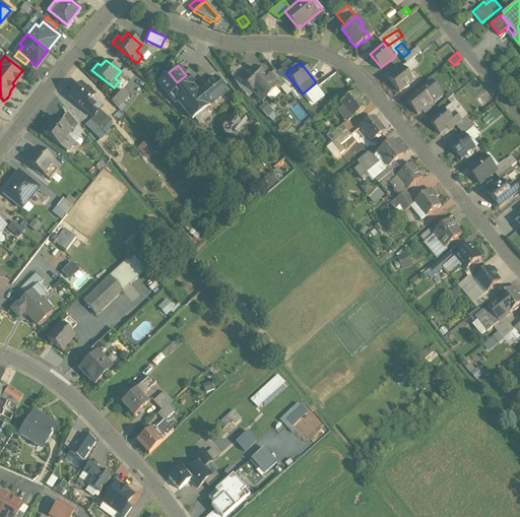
[(265,77),(254,66),(248,72),(247,70),(240,77),(253,91),(254,91),(266,78),(265,77)]
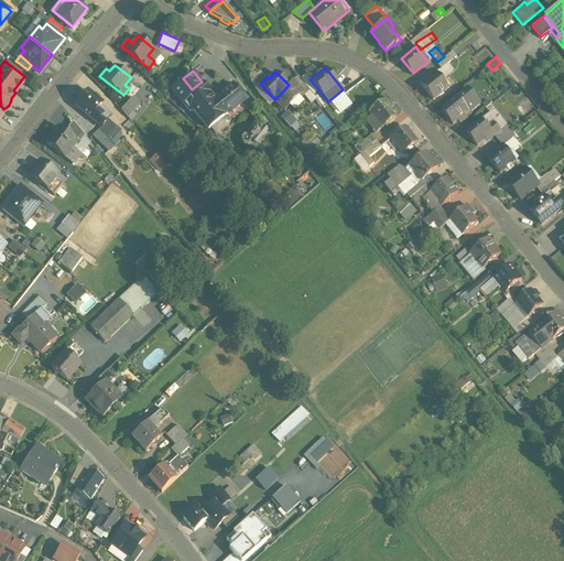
[(447,87),(436,72),(422,83),(433,98),(447,87)]
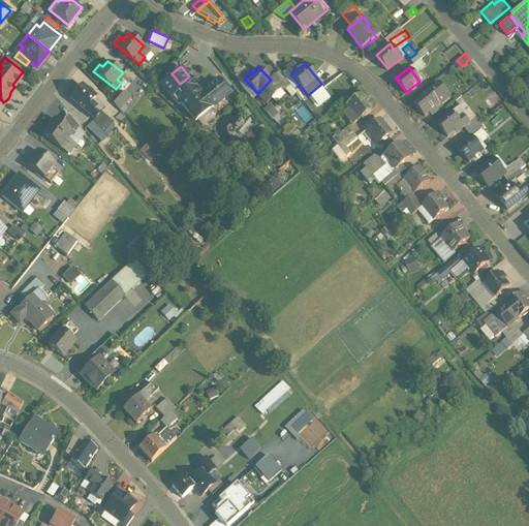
[(189,76),(180,84),(172,73),(161,82),(178,101),(182,102),(195,119),(211,106),(199,93),(200,92),(195,85),(194,85),(193,86),(188,79),(189,79),(189,78),(189,76)]
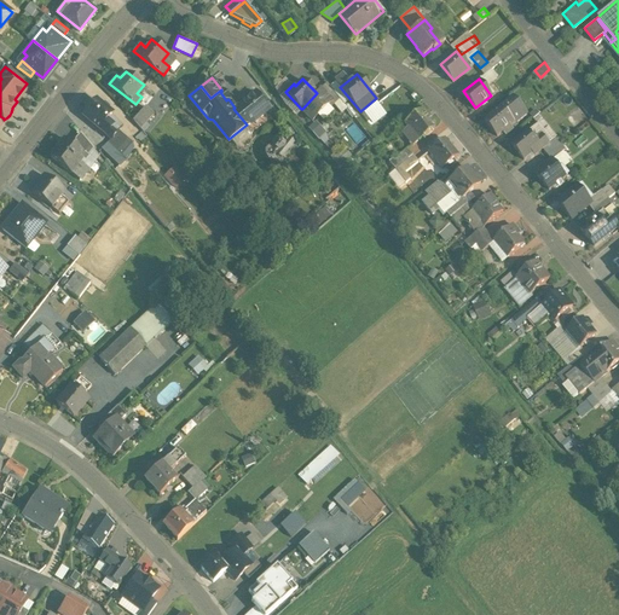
[(319,88),(316,92),(317,93),(302,109),(313,120),(331,100),(319,88)]
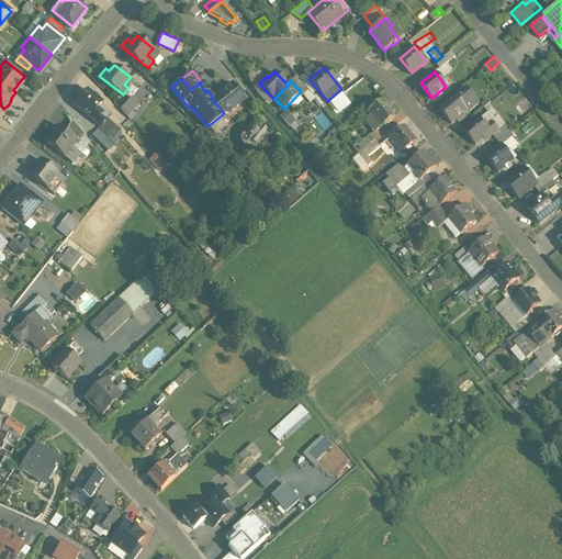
[(213,98),(212,99),(224,113),(244,98),(232,84),(213,98)]
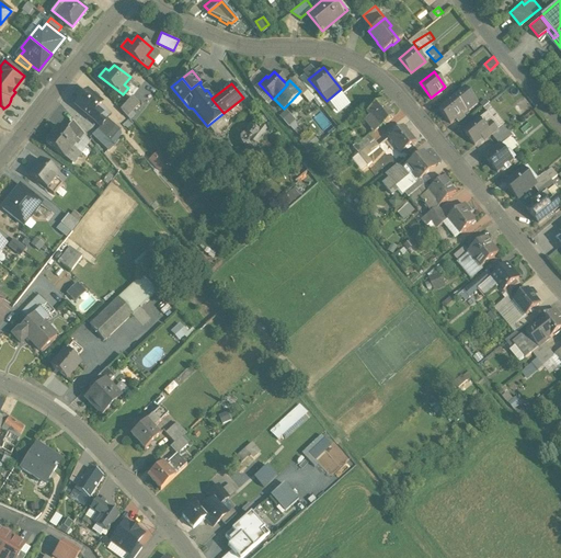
[(478,101),(466,87),(455,95),(460,101),(467,109),(469,109),(478,101)]
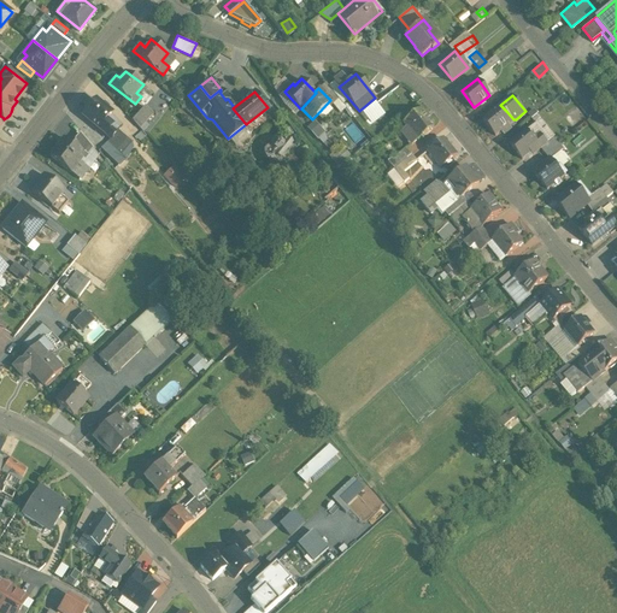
[(113,112),(97,98),(83,113),(100,127),(106,121),(113,112)]
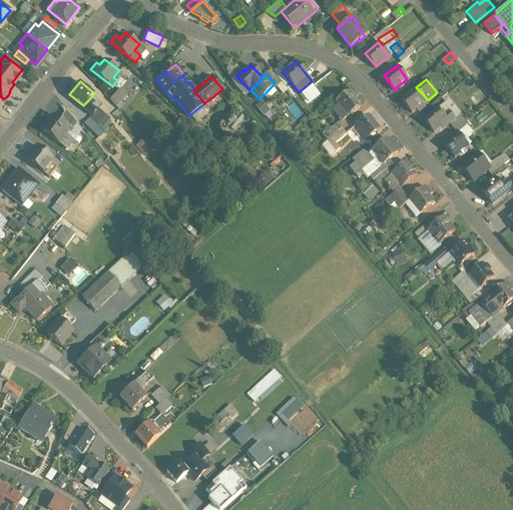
[(127,92),(120,86),(110,97),(116,103),(127,92)]
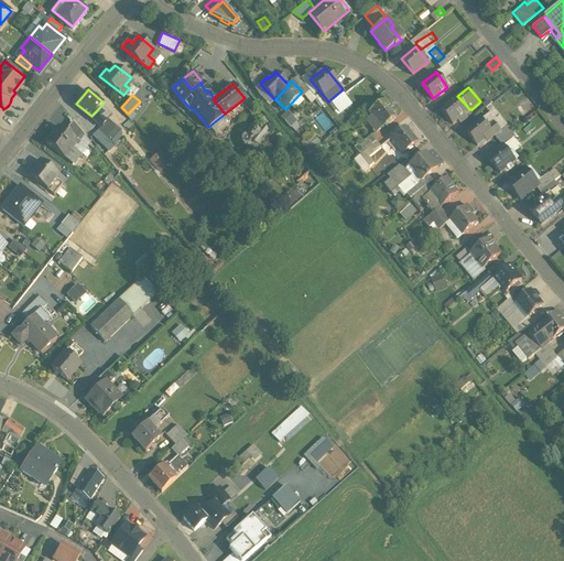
[(463,101),(457,96),(442,108),(453,122),(458,118),(462,121),(468,116),(465,112),(469,109),(463,101)]
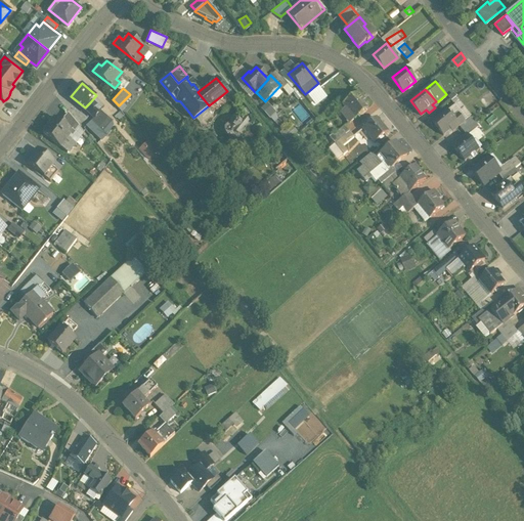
[(367,107),(356,93),(343,104),(354,119),(367,107)]
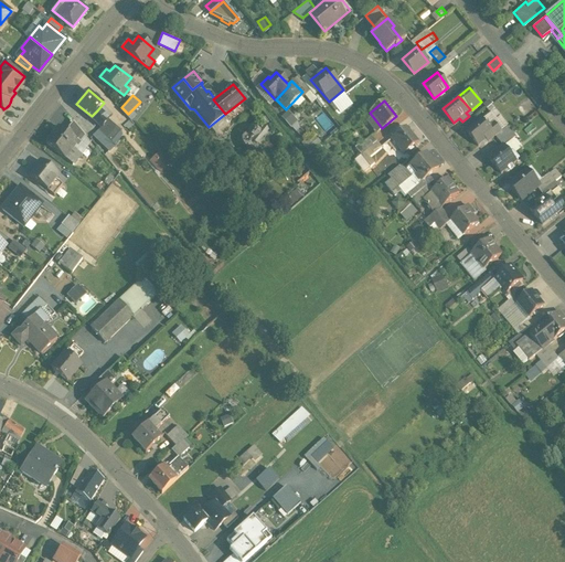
[(108,119),(97,110),(92,116),(102,125),(103,126),(108,119)]
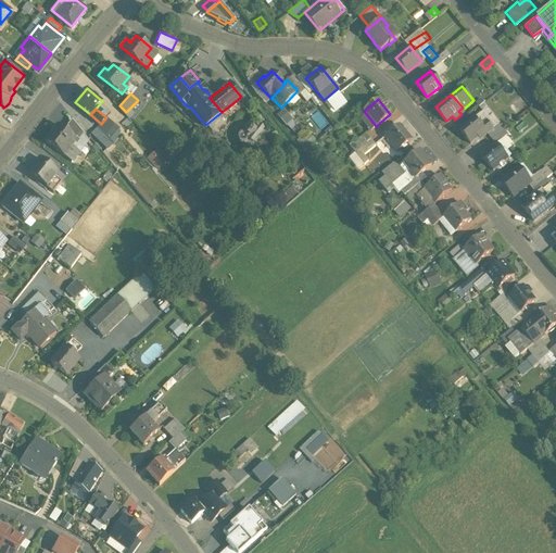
[(477,116),(462,128),(471,141),(479,135),(480,137),(493,127),(488,120),(482,124),(477,116)]
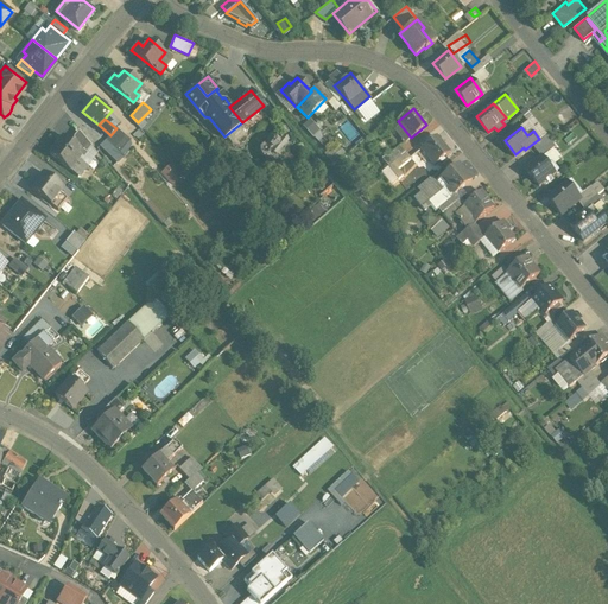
[(128,140),(116,128),(111,135),(109,134),(100,145),(118,160),(122,154),(124,153),(119,150),(128,140)]
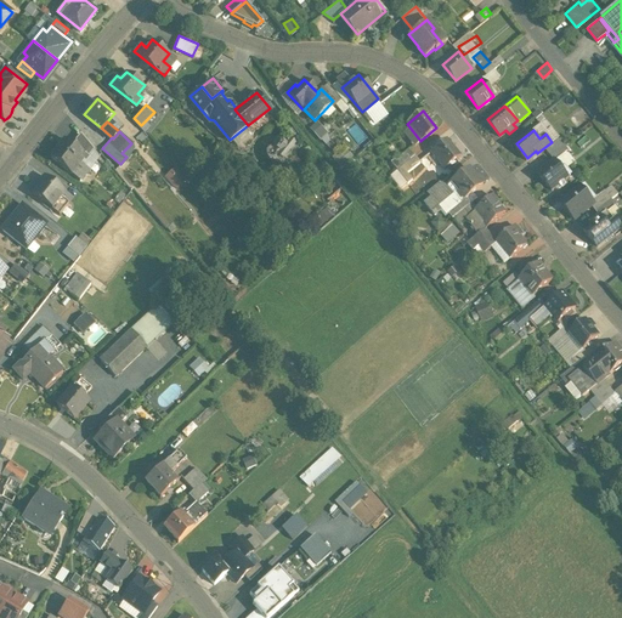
[(94,148),(80,132),(74,140),(88,149),(86,151),(90,153),(94,148)]
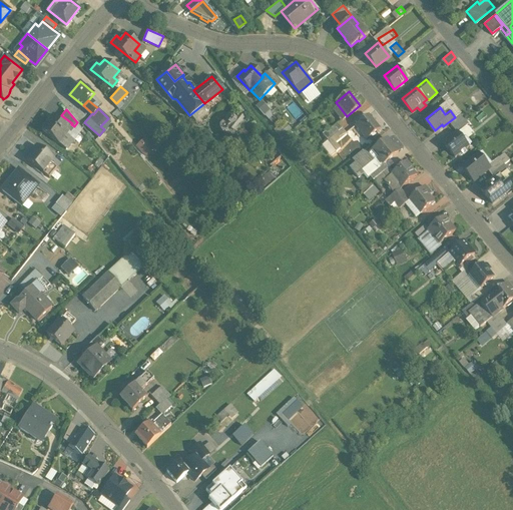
[(59,118),(53,113),(41,128),(58,141),(65,132),(69,126),(59,118)]
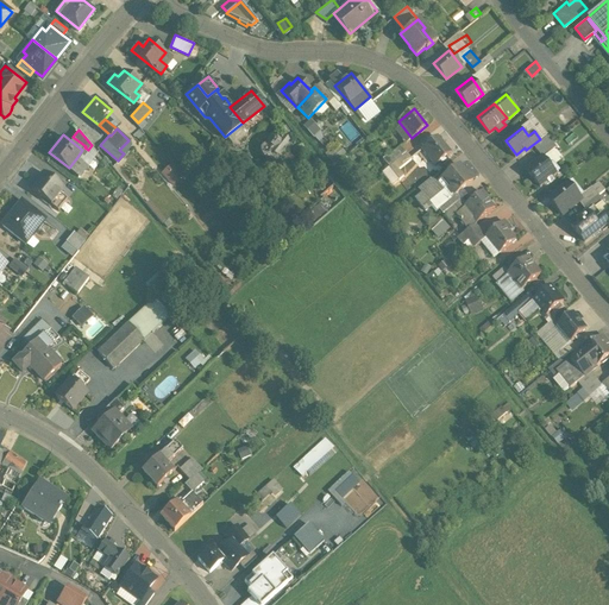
[(275,145),(272,149),(277,153),(289,139),(284,134),(281,138),(277,134),(271,142),(275,145)]
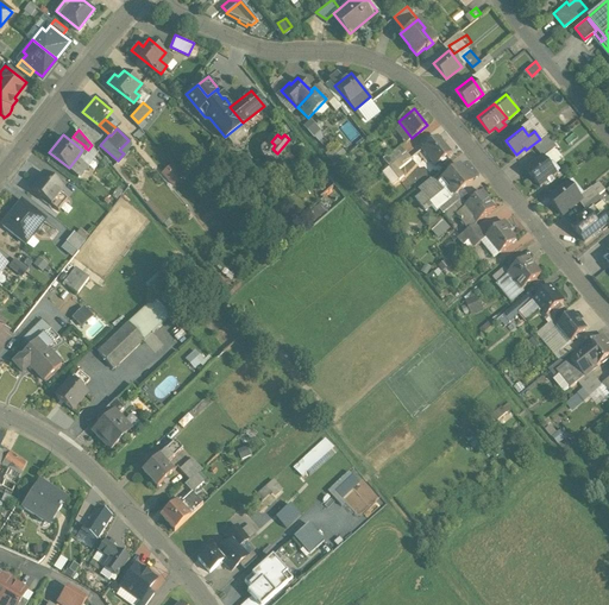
[(437,136),(422,149),(435,164),(450,152),(437,136)]
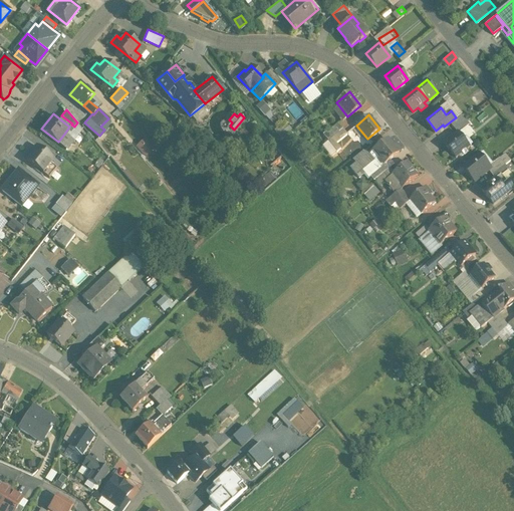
[(71,124),(72,123),(61,115),(59,118),(69,126),(71,124)]
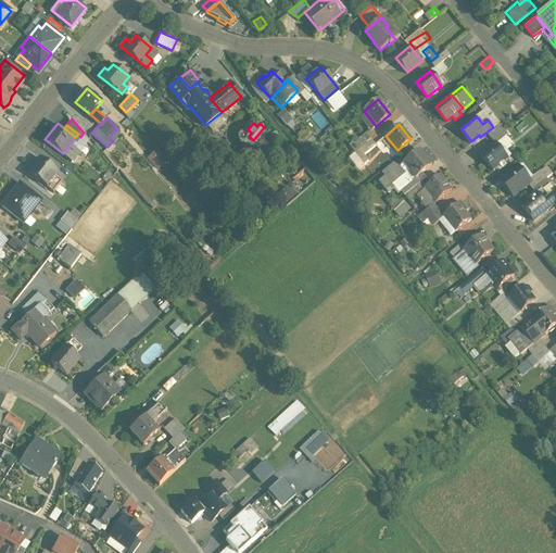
[(503,127),(491,137),(495,141),(496,142),(507,133),(503,127)]
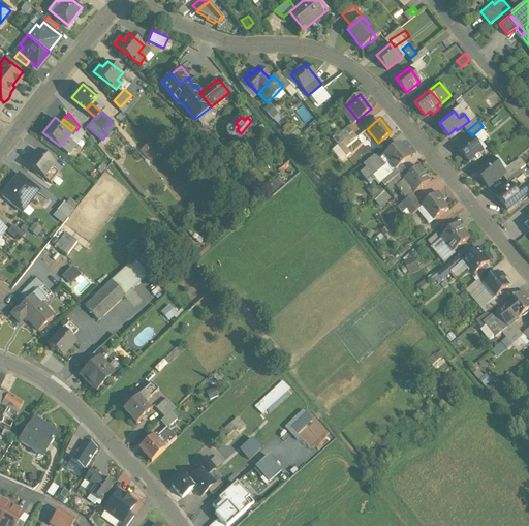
[(71,130),(67,136),(75,143),(84,131),(80,126),(76,130),(73,128),(71,130)]
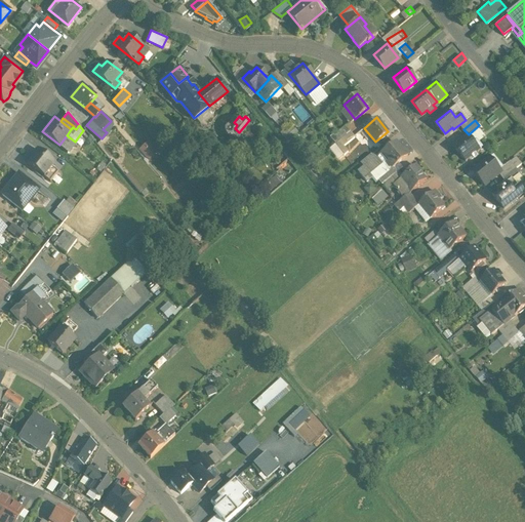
[(346,125),(334,134),(338,139),(350,130),(346,125)]
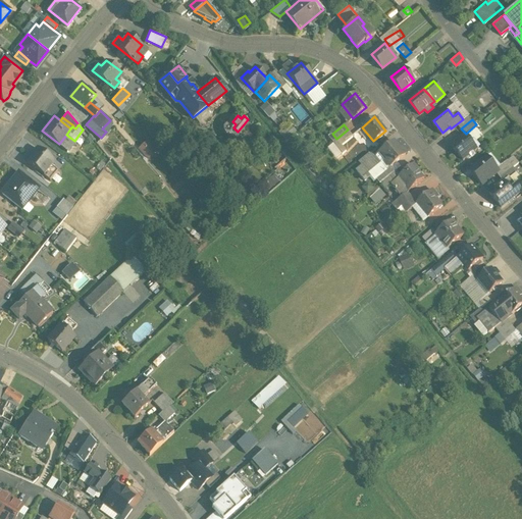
[(336,139),(341,145),(352,136),(348,130),(336,139)]
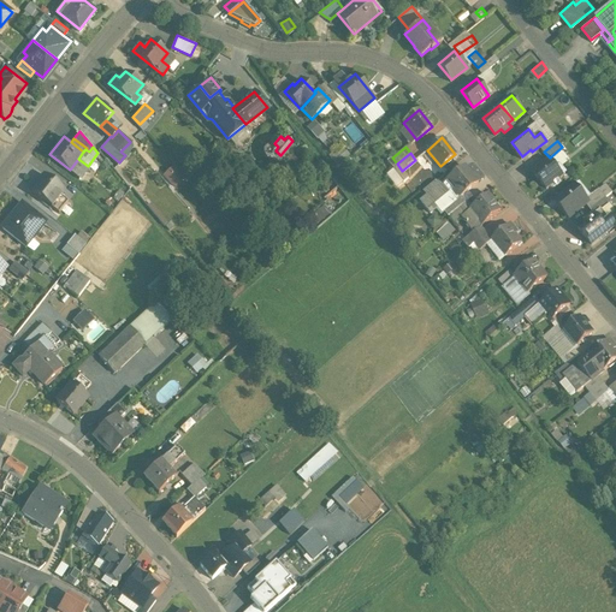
[(550,158),(549,156),(532,170),(546,186),(554,180),(556,184),(560,180),(557,177),(566,171),(562,165),(558,167),(550,158)]
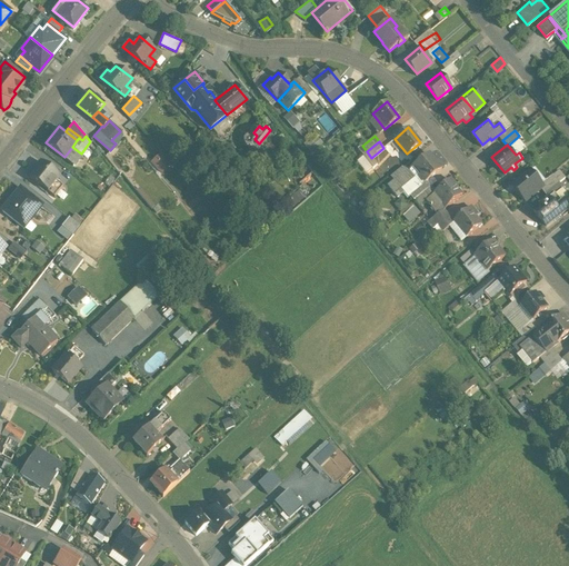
[(72,147),(65,157),(73,164),(81,154),(72,147)]
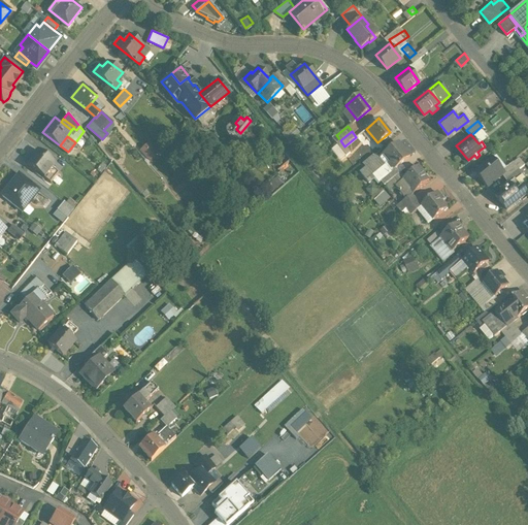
[(158,151),(147,140),(140,149),(151,158),(158,151)]
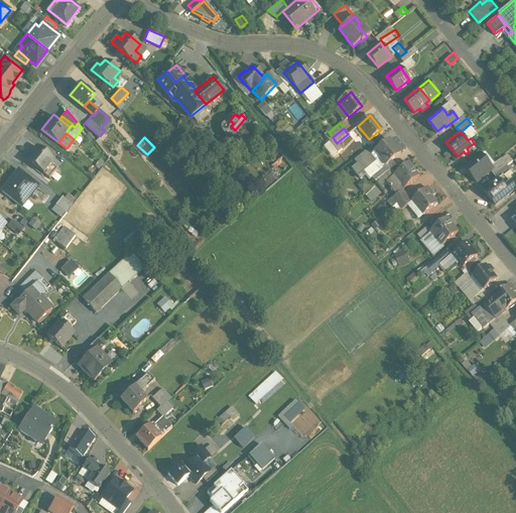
[(389,138),(375,149),(382,158),(381,160),(385,165),(403,150),(398,144),(395,146),(389,138)]
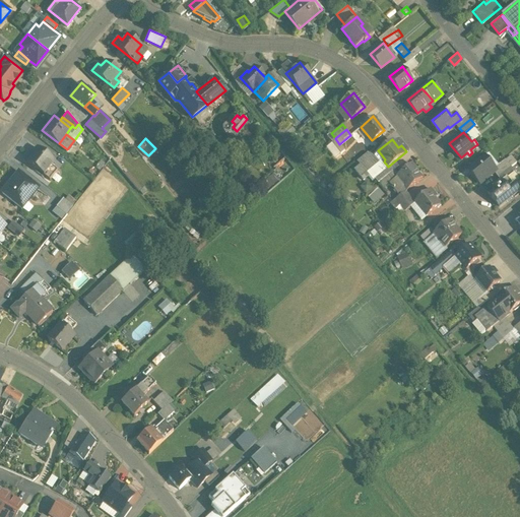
[(55,159),(38,145),(26,159),(44,174),(51,164),(55,159)]
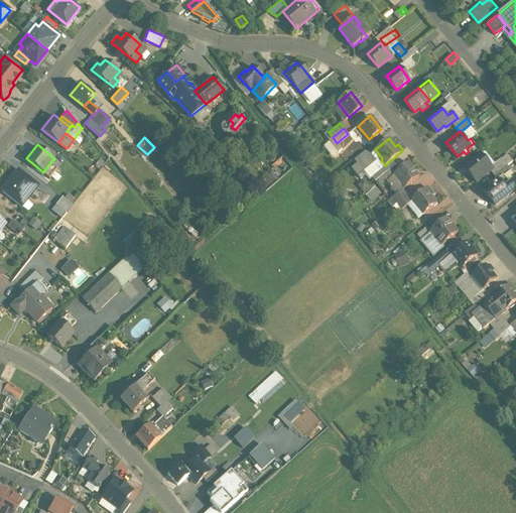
[(364,150),(355,158),(359,163),(368,155),(364,150)]
